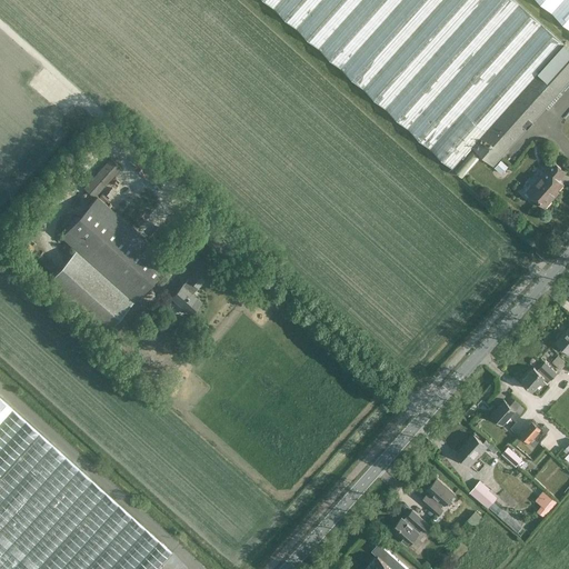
[(267,0),(453,167),(472,146),(493,165),(568,80),(568,47),(516,0),(267,0)]
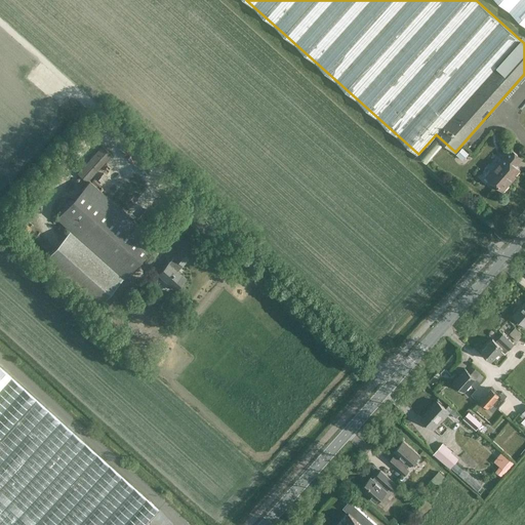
[(524,0),(497,0),(524,25),(524,0)]
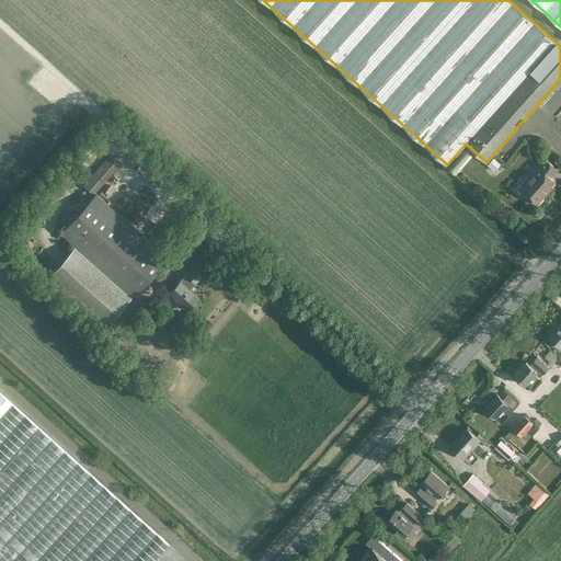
[(169,256),(148,238),(96,191),(121,163),(111,155),(84,184),(95,194),(61,231),(77,245),(48,276),(111,333),(125,317),(119,311),(169,256)]
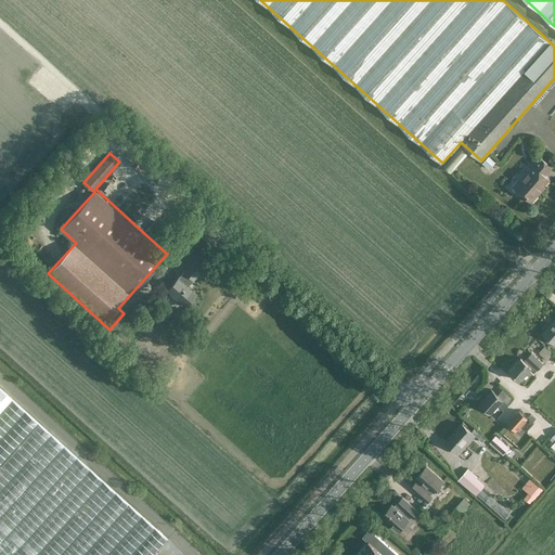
[(531,165),(513,184),(532,202),(540,192),(539,191),(550,179),(541,171),(547,164),(537,154),(529,163),(531,165)]
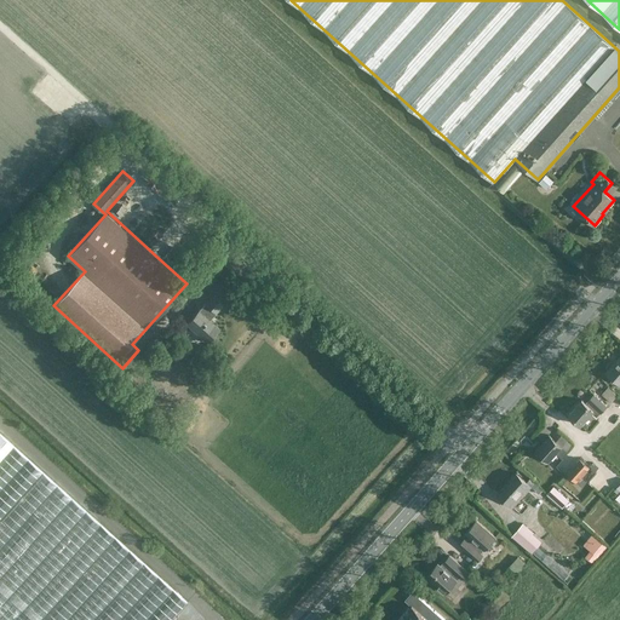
[(546,187),(552,179),(546,174),(540,182),(546,187)]
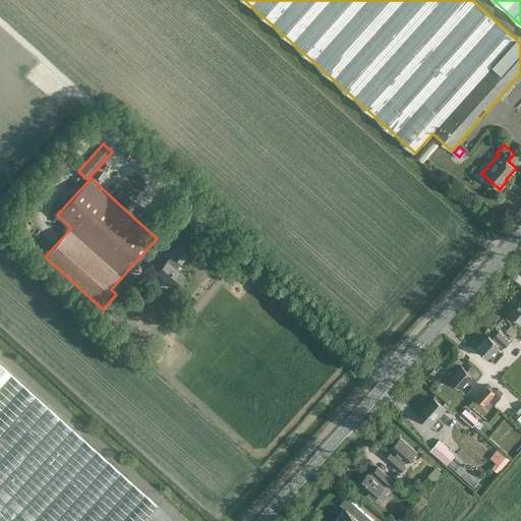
[(106,179),(119,167),(115,163),(102,175),(106,179)]
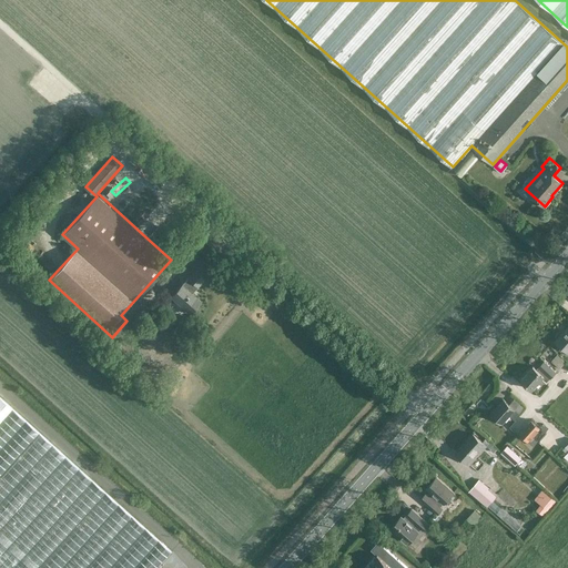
[(199,287),(214,269),(204,260),(189,277),(183,284),(182,284),(171,296),(186,311),(198,297),(192,293),(198,286),(199,287)]
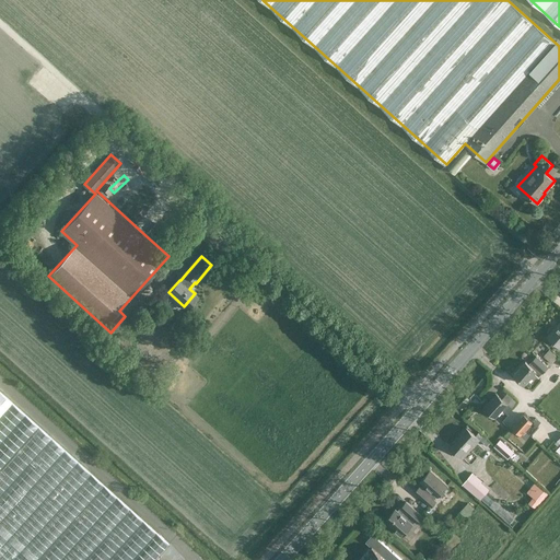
[(559,347),(559,321),(547,336),(559,347)]
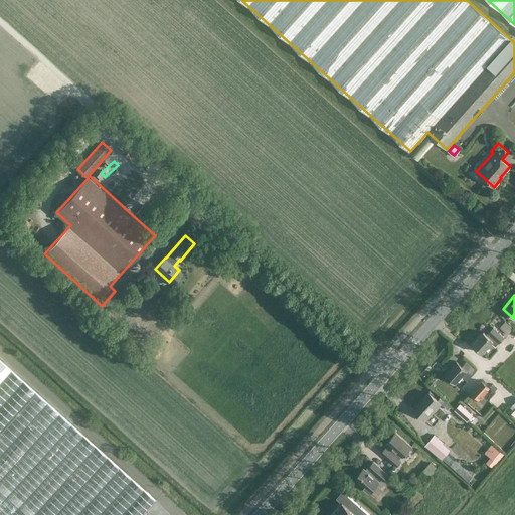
[(513,328),(505,321),(500,327),(508,334),(513,328)]
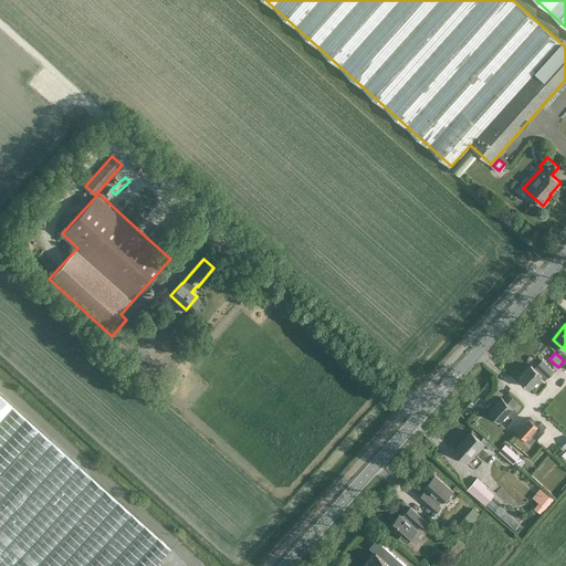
[(544,380),(554,370),(542,360),(535,368),(531,365),(519,378),(530,388),(540,376),(544,380)]
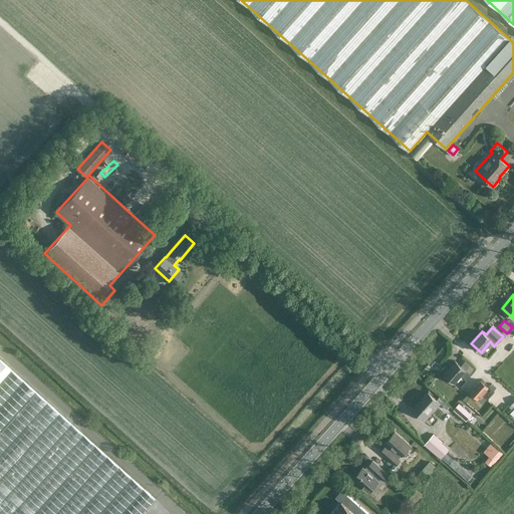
[(0,513),(141,513),(155,499),(34,391),(0,359),(0,513)]
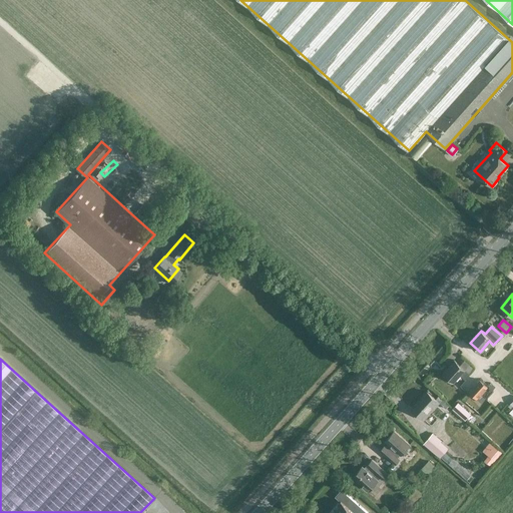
[(453,383),(461,374),(465,378),(469,374),(465,370),(454,360),(443,373),(453,383)]
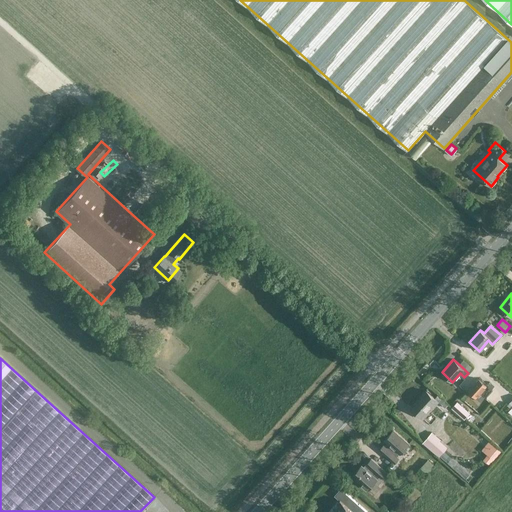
[(479,378),(468,390),(476,398),(481,402),(492,389),(479,378)]
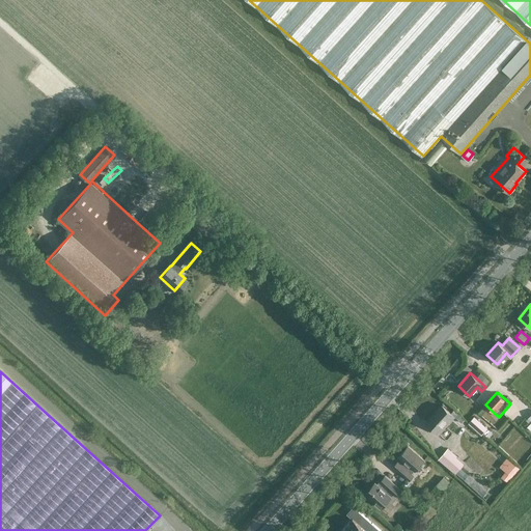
[(439,434),(454,416),(442,404),(426,422),(439,434)]
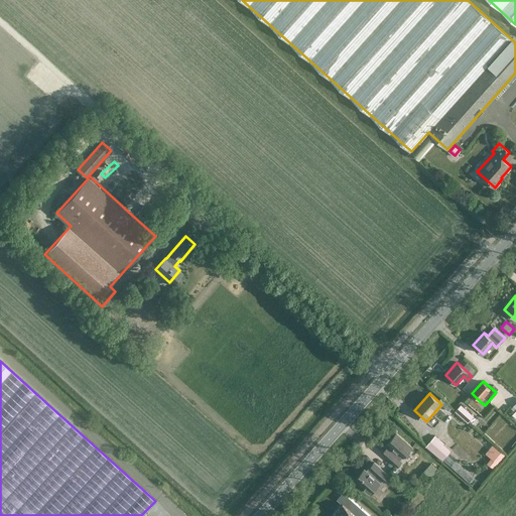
[(462,404),(456,411),(469,422),(474,416),(462,404)]
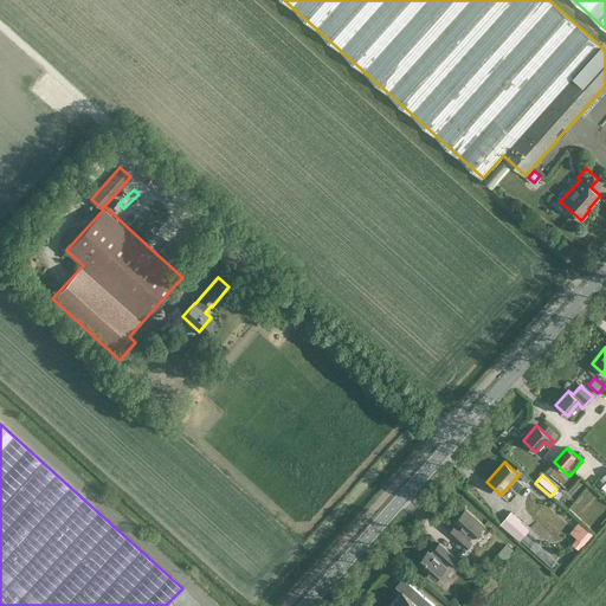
[(472,536),(483,524),(465,509),(455,521),(459,524),(456,529),(455,528),(449,534),(465,548),(470,542),(468,540),(471,535),(472,536)]
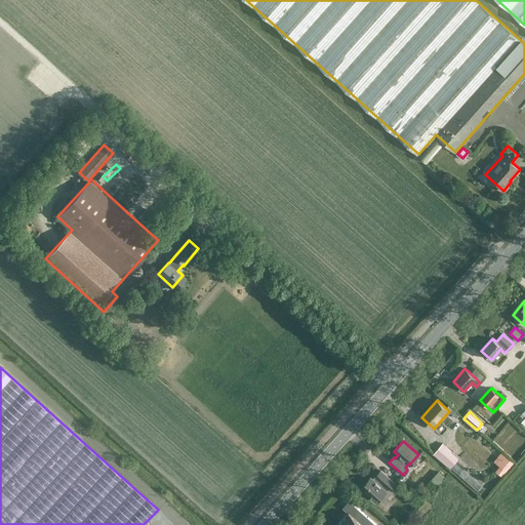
[(443,443),(434,453),(451,469),(459,458),(451,451),(452,450),(443,443)]
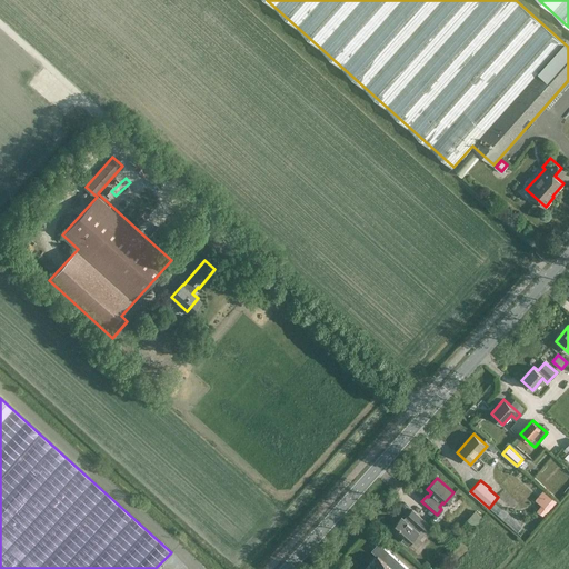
[(543,489),(535,499),(541,505),(537,510),(545,517),(550,511),(558,501),(543,489)]
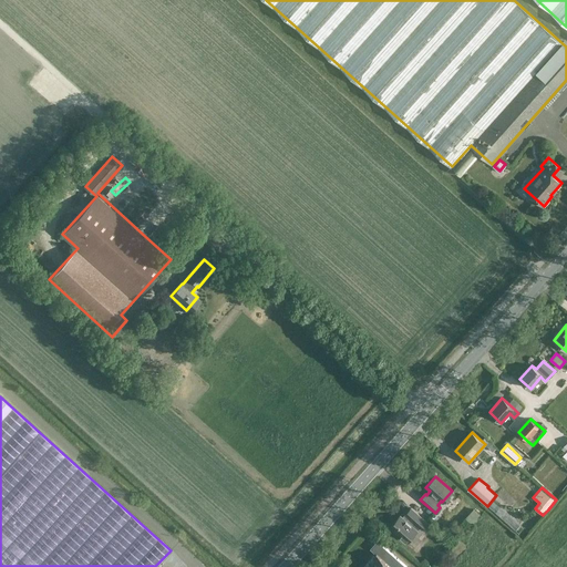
[(516,529),(523,523),(495,497),(490,503),(516,529)]
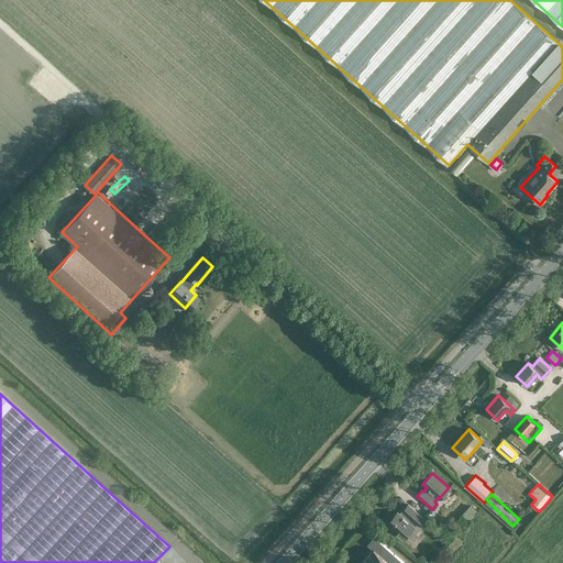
[(398,511),(387,522),(405,538),(417,523),(419,525),(424,519),(408,504),(403,510),(405,511),(401,515),(398,511)]
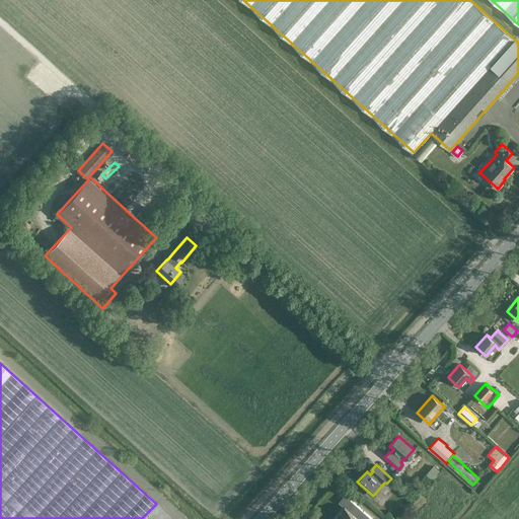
[(372,518),(345,495),(346,496),(340,502),(345,507),(332,518),(372,518)]
